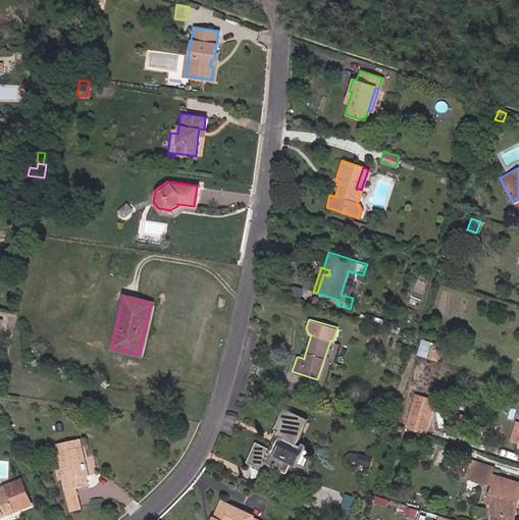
[(435,343),(420,339),(419,343),(433,348),(435,343)]
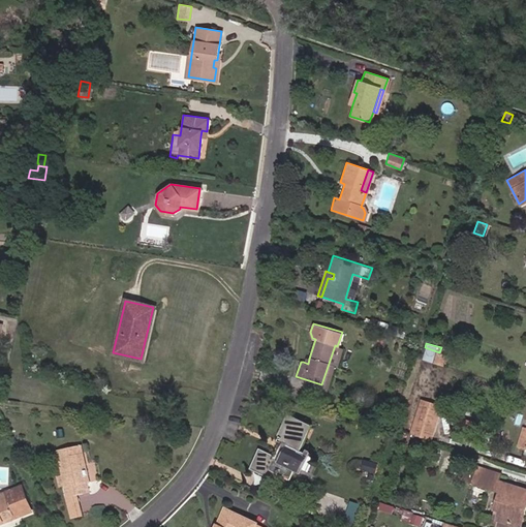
[(336,366),(342,347),(337,346),(335,345),(321,384),(320,388),(326,389),(334,365),(336,366)]
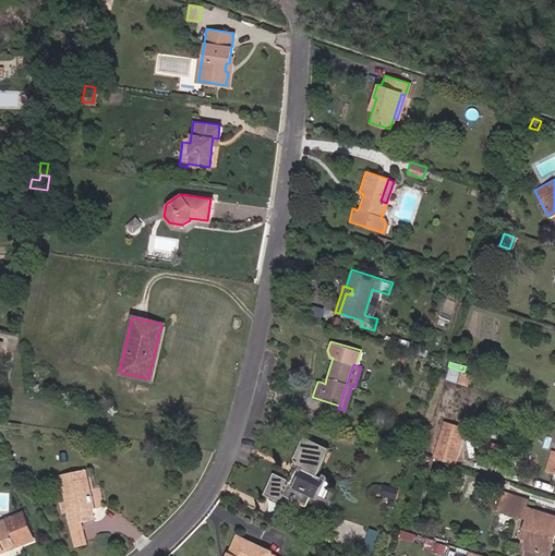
[(468,385),(471,374),(463,372),(448,366),(445,377),(468,385)]
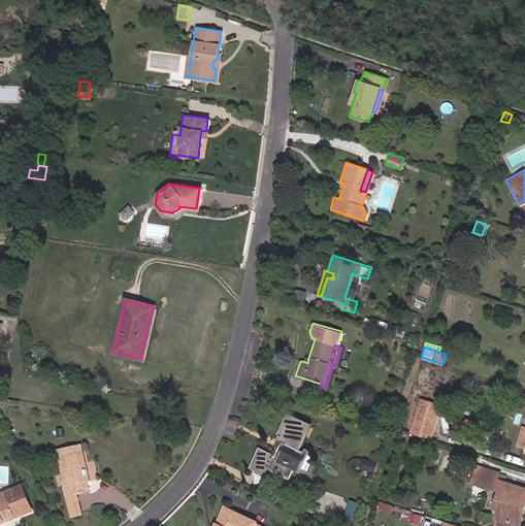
[(428,437),(438,404),(419,398),(407,431),(411,432),(426,437),(428,437)]
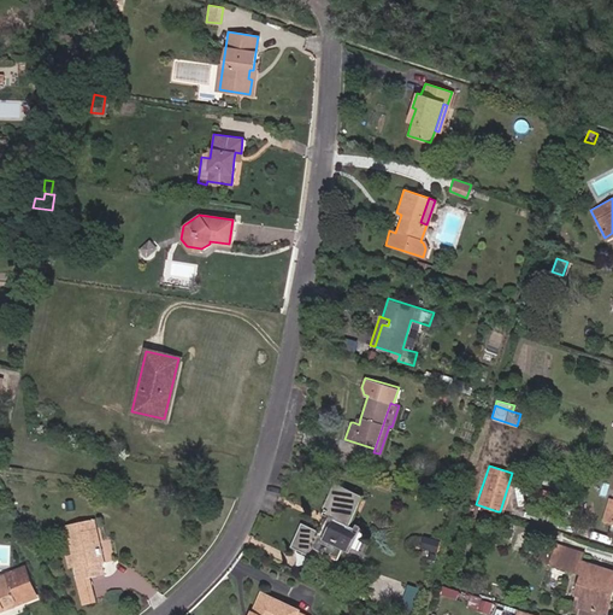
[(341,534),(359,496),(336,485),(323,511),(329,513),(319,533),(301,525),(293,545),(311,554),(314,545),(335,555),(341,545),(347,548),(352,539),(341,534)]
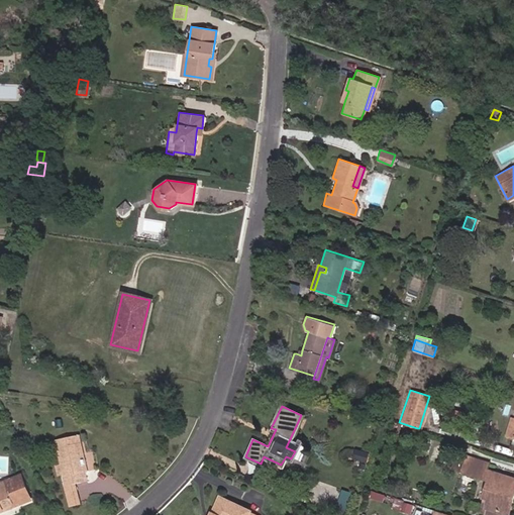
[(513,418),(510,417),(504,434),(512,437),(510,444),(513,445),(513,418)]
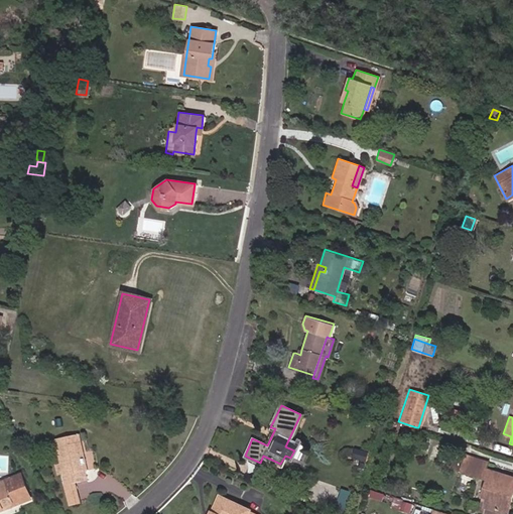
[(414,436),(416,427),(401,422),(398,431),(414,436)]
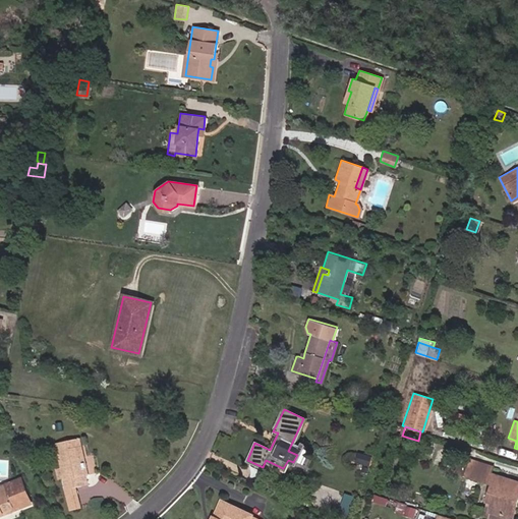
[(85,473),(77,438),(55,443),(60,467),(62,476),(62,477),(61,477),(63,488),(74,486),(85,483),(84,473),(85,473)]
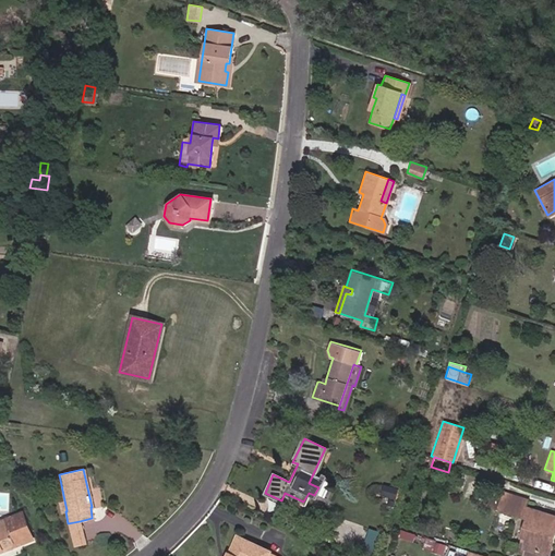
[(554,534),(554,533),(554,516),(523,506),(526,498),(503,491),(497,508),(526,517),(519,536),(521,538),(525,539),(521,547),(541,554),(542,554),(549,533),(554,534)]
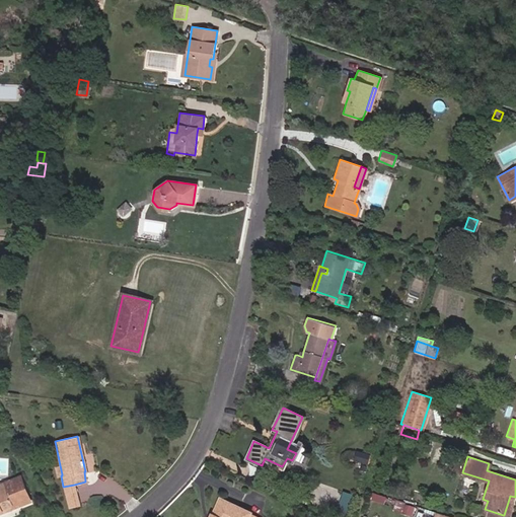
[(0,488),(22,478),(20,474),(0,482),(0,488)]
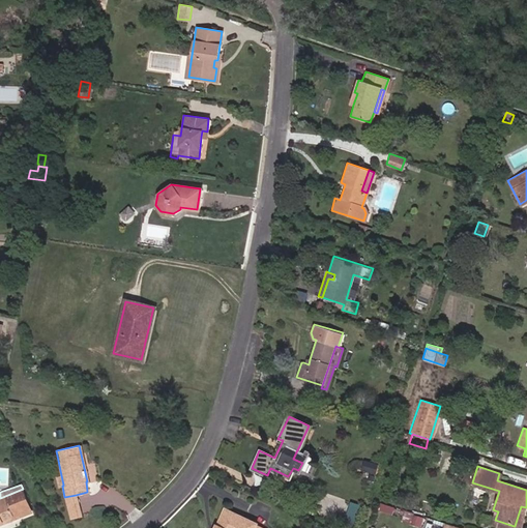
[(0,520),(30,508),(23,489),(0,498),(0,520)]
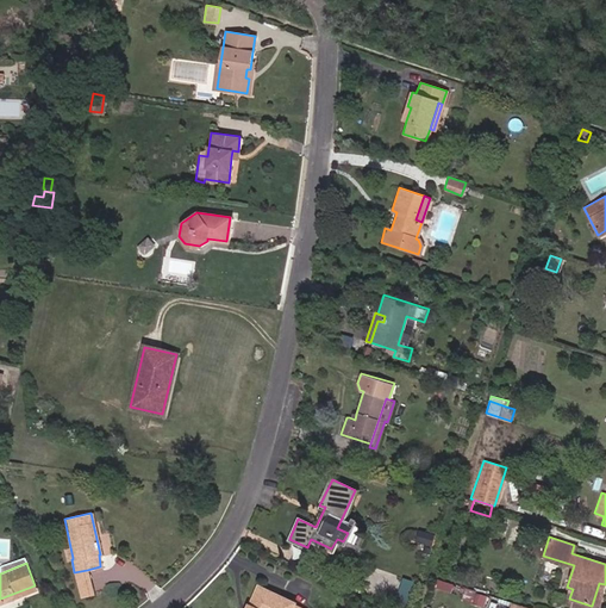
[(91,587),(87,570),(74,572),(79,589),(91,587)]
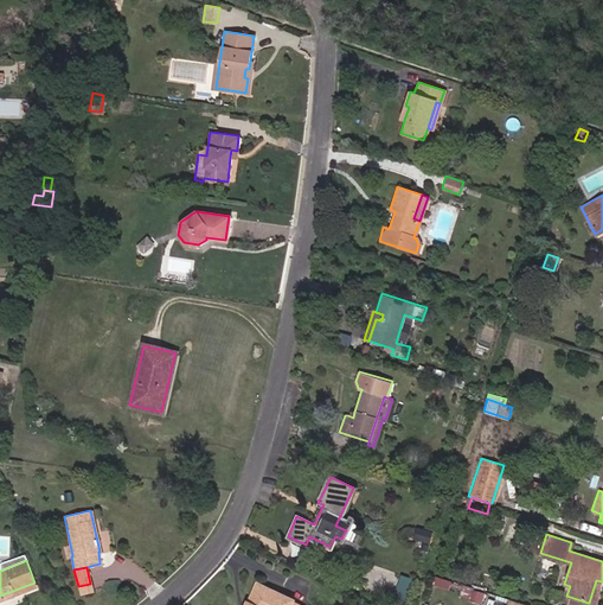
[(405,604),(414,578),(399,573),(391,599),(405,604)]
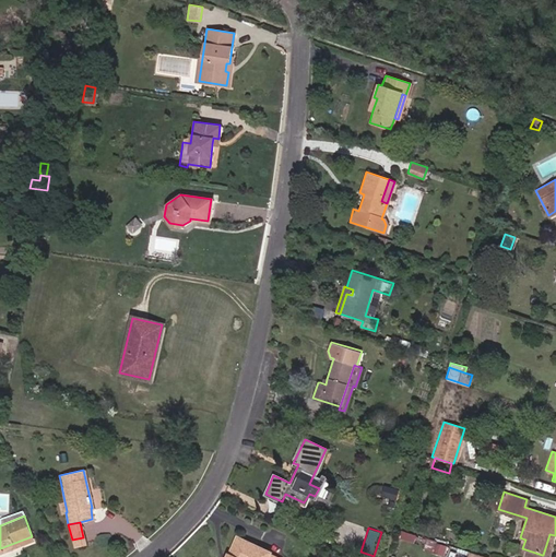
[(549,556),(555,535),(549,534),(543,555),(549,556)]
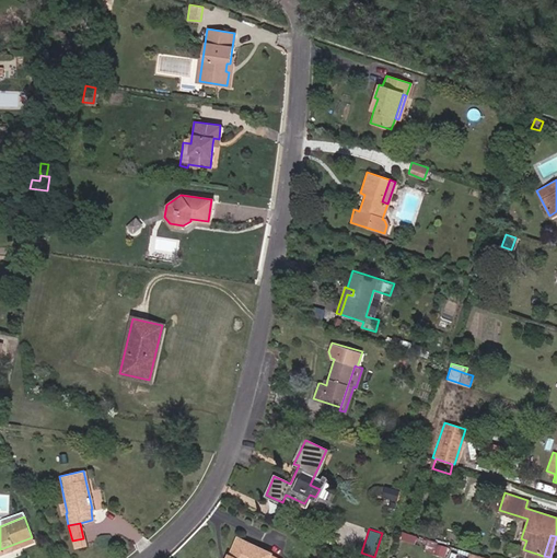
[(0,553),(33,541),(32,537),(0,549),(0,553)]
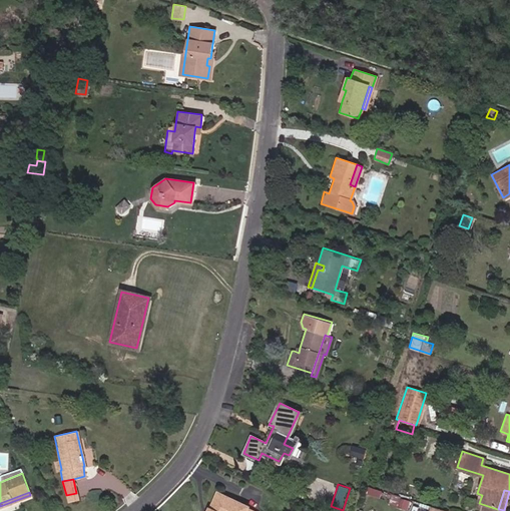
[(245,510),(247,508),(248,506),(217,492),(207,510),(245,510)]
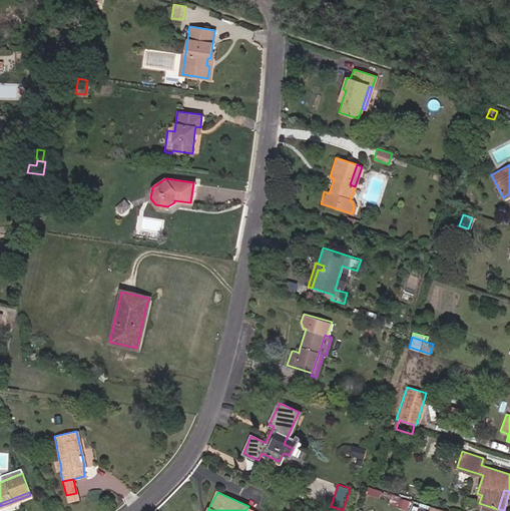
[(399,497),(399,496),(390,493),(387,503),(396,506),(399,497)]
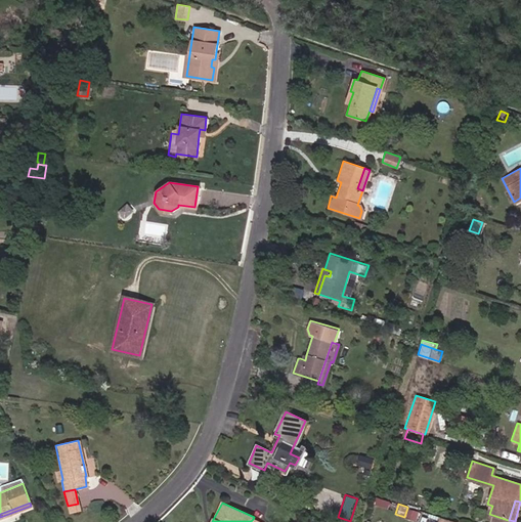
[(507,521),(508,520),(489,514),(492,506),(489,505),(484,519),(493,521),(507,521)]
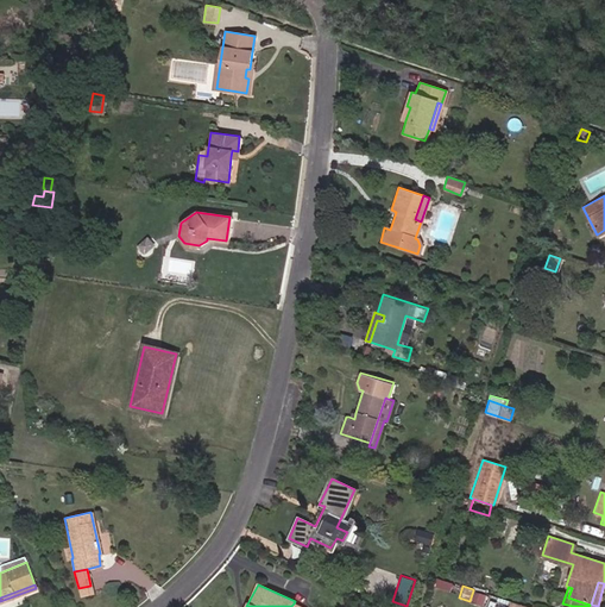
[(480,604),(484,593),(473,590),(470,601),(480,604)]
